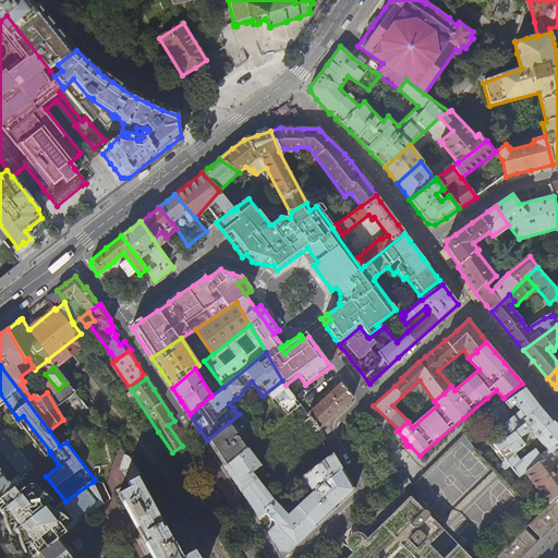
[(322,401),(308,415),(319,428),(326,423),(344,407),(353,399),(341,384),(325,399),(324,397),(320,400),(322,401)]
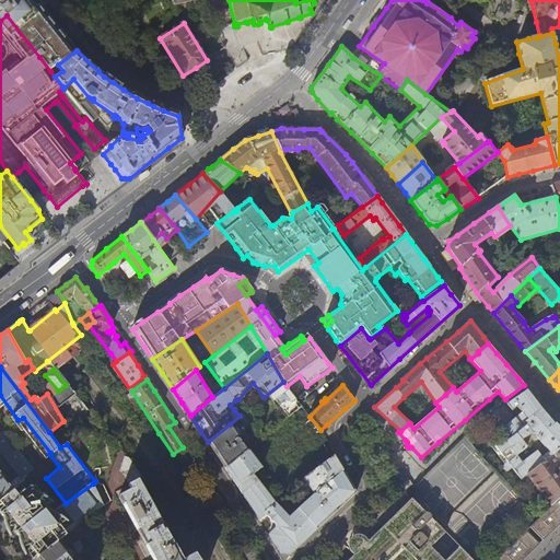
[(488,451),(493,446),(508,463),(503,467),(506,471),(512,468),(521,479),(527,474),(550,506),(559,497),(559,428),(556,423),(549,417),(534,397),(527,389),(514,398),(506,404),(512,410),(517,407),(523,413),(499,433),(502,438),(486,451),(490,457),(492,456),(488,451)]
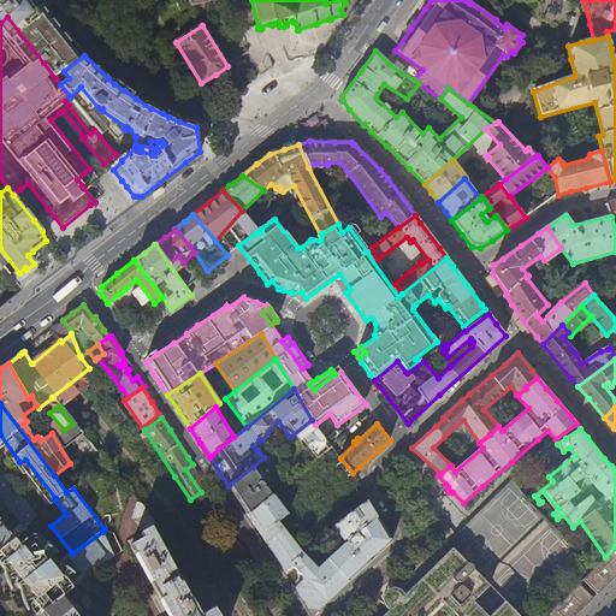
[(0,442),(49,503),(54,499),(55,498),(25,460),(19,462),(0,434),(0,442)]
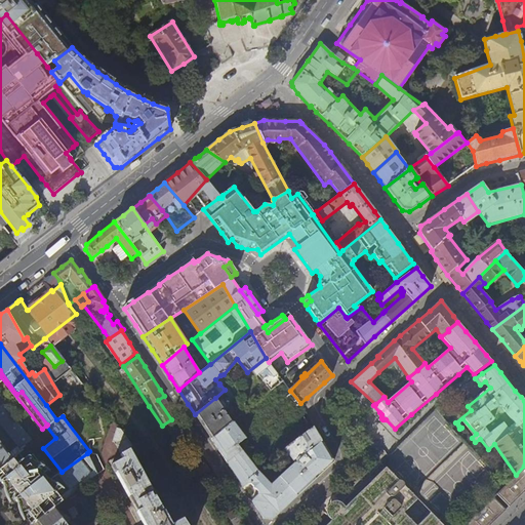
[(74,370),(59,376),(65,388),(79,381),(74,370)]
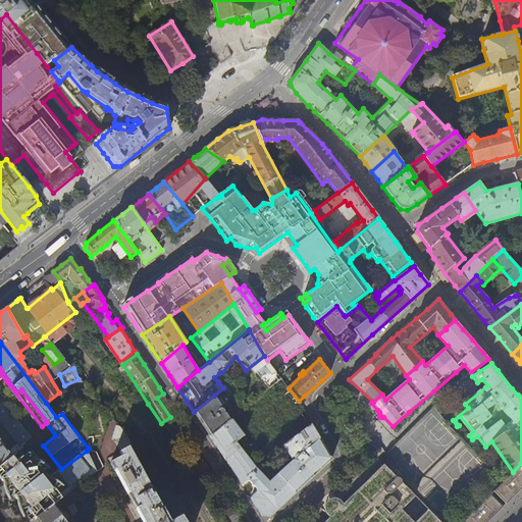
[(281,379),(274,385),(282,397),(260,415),(257,411),(243,421),(239,414),(231,419),(241,431),(243,435),(263,462),(265,463),(269,459),(283,447),(312,424),(309,420),(307,415),(304,417),(298,407),(301,405),(299,401),(289,388),(281,379)]
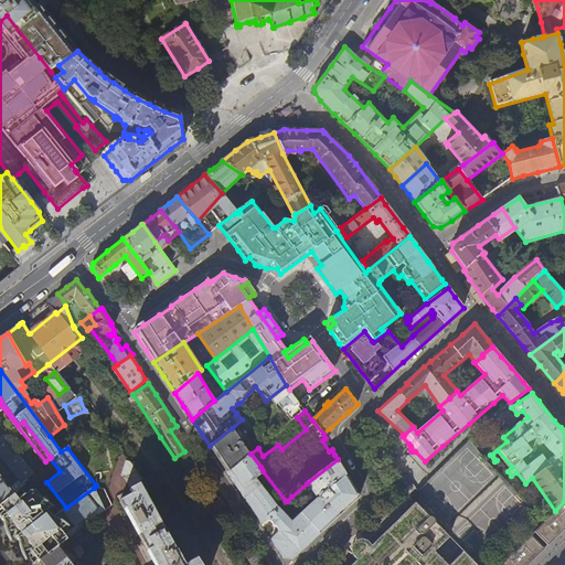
[(241,439),(257,427),(248,415),(242,419),(232,428),(241,439)]
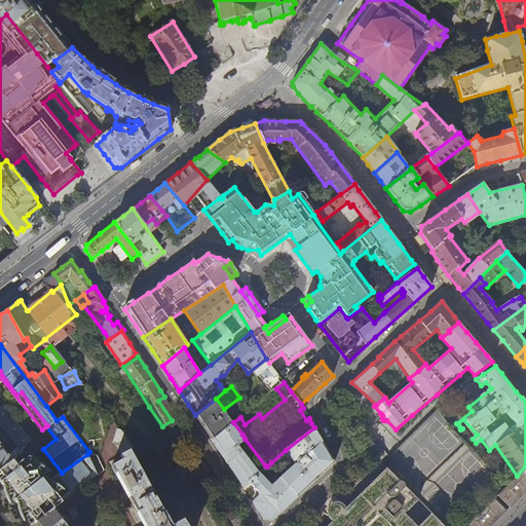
[(224,409),(216,399),(195,415),(203,428),(212,440),(233,422),(224,409)]
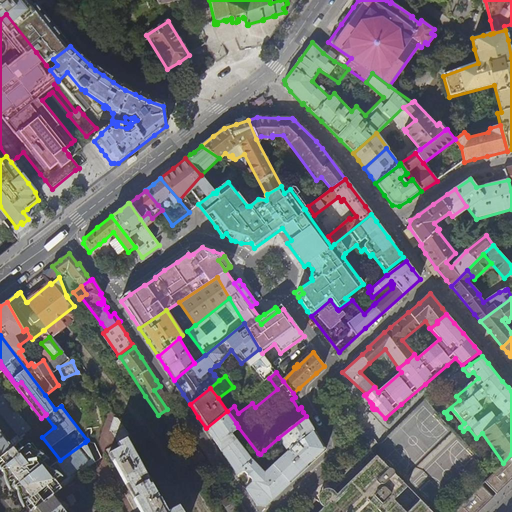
[(0,459),(5,455),(12,449),(11,447),(21,439),(19,437),(29,429),(28,428),(25,424),(3,395),(0,397),(0,413),(17,435),(8,443),(0,433),(0,459)]
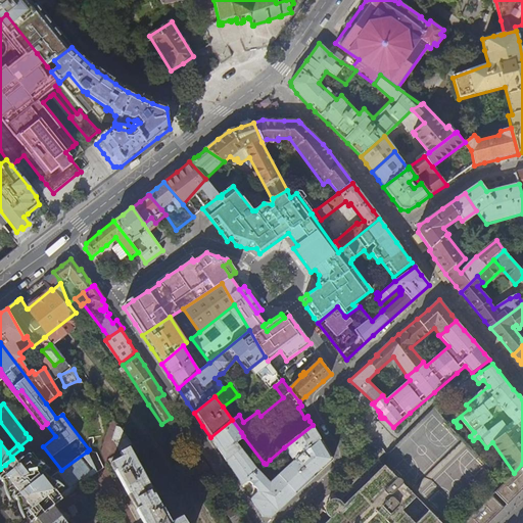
[(438,413),(420,422),(427,438),(445,430),(438,413)]
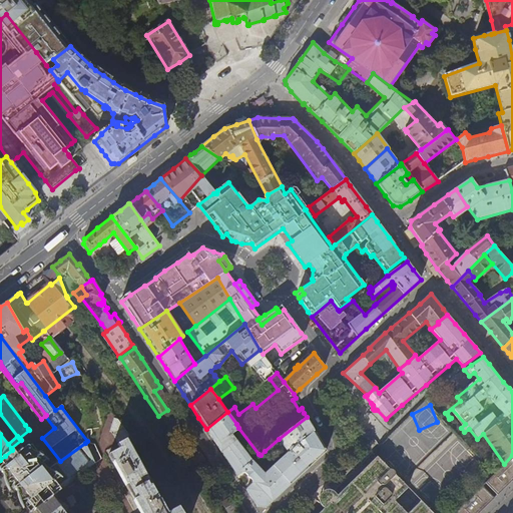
[(214,441),(236,424),(227,412),(206,429),(209,435),(214,441)]
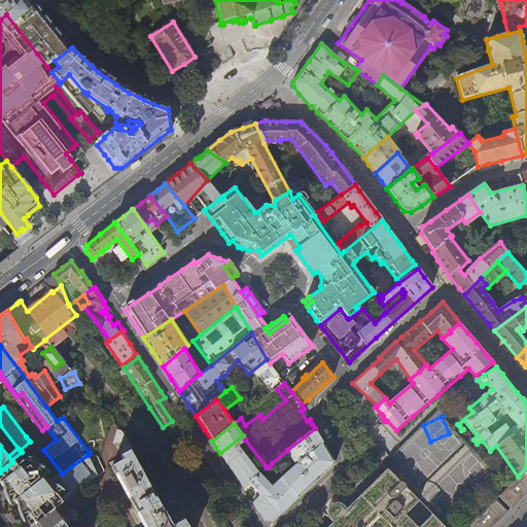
[(323,443),(318,434),(315,428),(286,451),(290,458),(293,462),(295,465),(310,452),(323,443)]
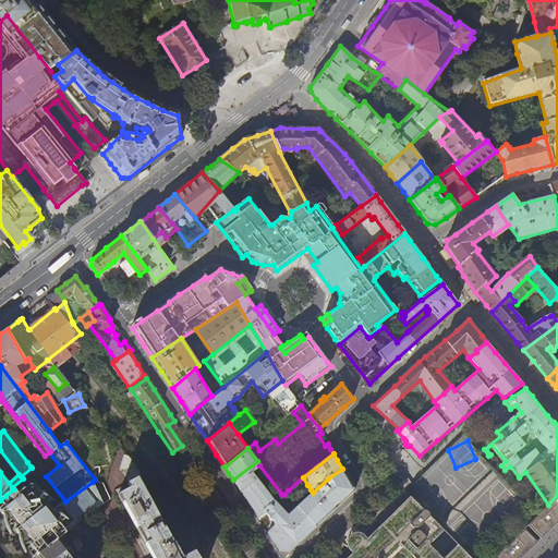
[(252,471),(259,465),(257,461),(233,480),(234,482),(239,488),(253,478),(255,476),(252,471)]
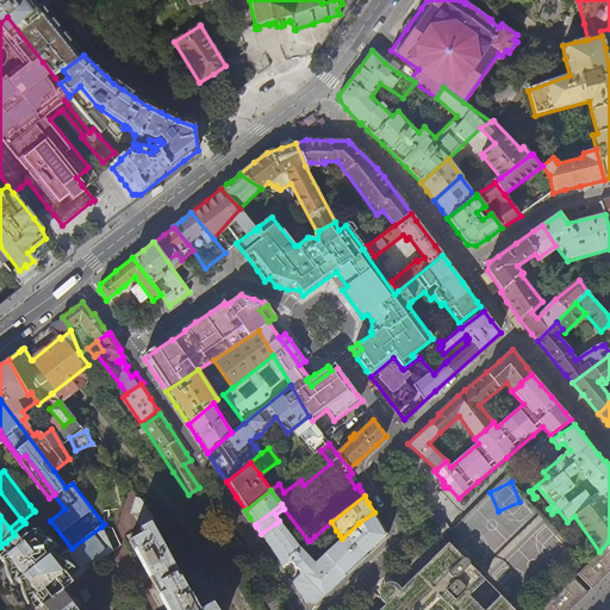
[(359,523),(342,539),(327,553),(348,574),(367,555),(388,536),(374,512),(359,523)]
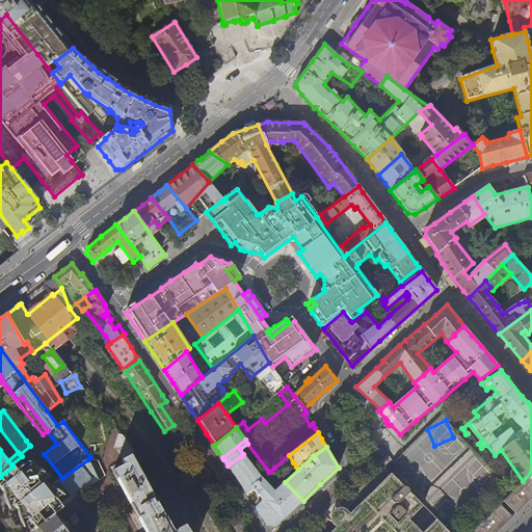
[(254,469),(243,454),(241,456),(228,466),(231,470),(237,479),(254,469)]
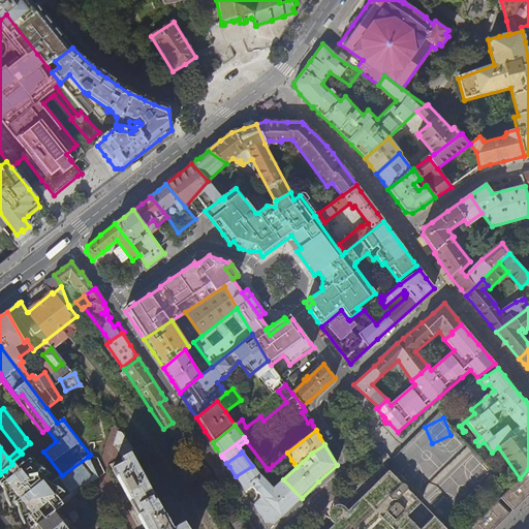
[(60,501),(22,454),(11,462),(12,464),(5,470),(0,474),(0,479),(9,492),(25,511),(36,527),(54,514),(63,505),(60,501)]
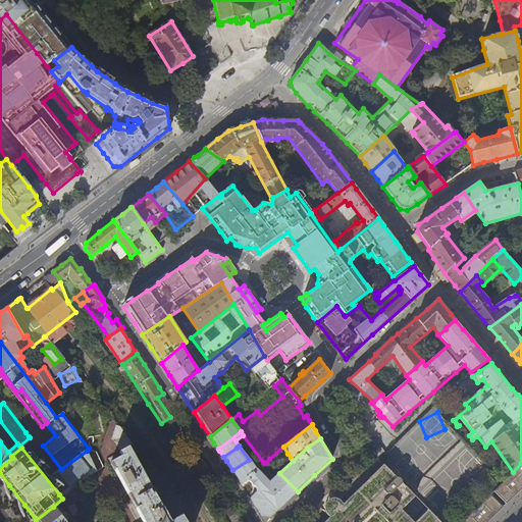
[(186,521),(183,517),(171,521),(170,521),(163,510),(162,510),(128,448),(120,453),(122,457),(111,463),(128,494),(129,493),(138,509),(138,510),(144,521),(186,521)]
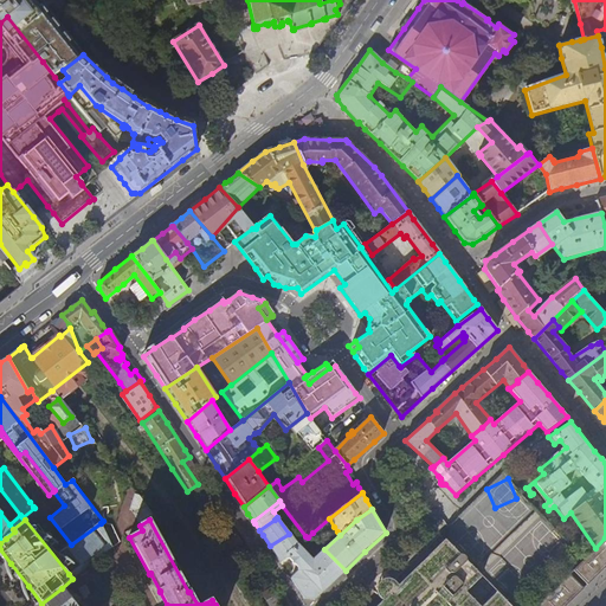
[(72,579),(113,548),(101,523),(71,545),(66,548),(81,566),(69,574),(72,579)]
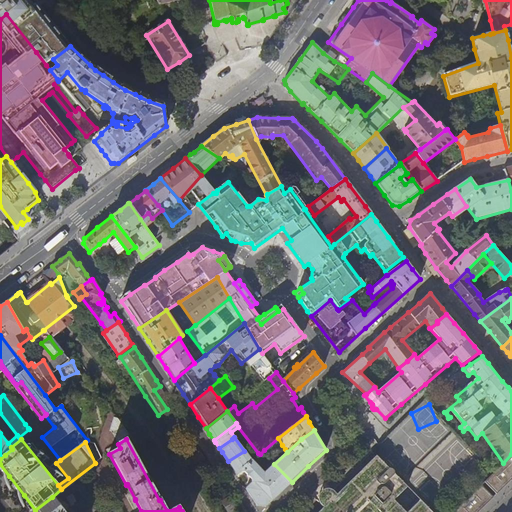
[(187,458),(193,466),(204,458),(199,451),(187,458)]
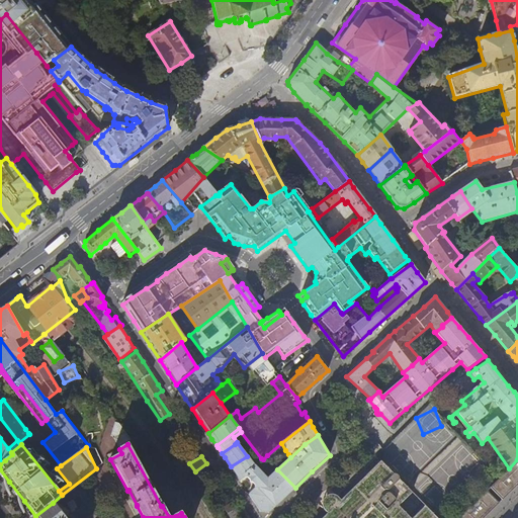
[(266,479),(254,464),(247,456),(231,466),(235,472),(240,481),(243,478),(247,478),(254,485),(254,489),(248,494),(251,498),(260,511),(269,512),(278,504),(293,490),(275,471),(266,479)]
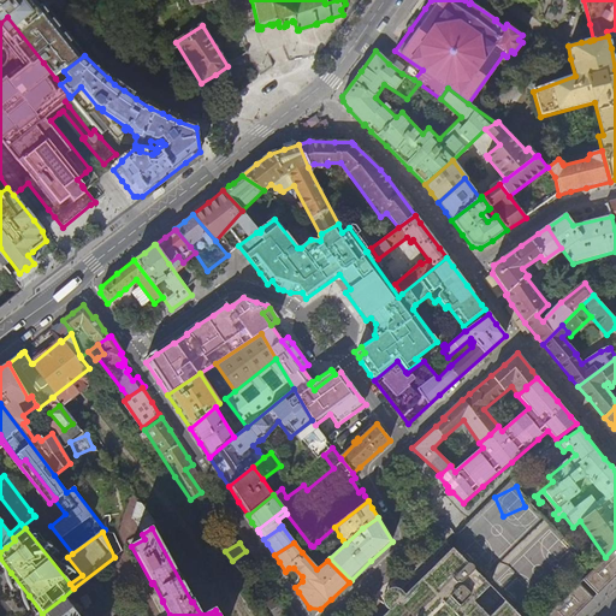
[(597,594),(615,576),(615,546),(605,557),(606,558),(594,569),(582,580),(597,594)]
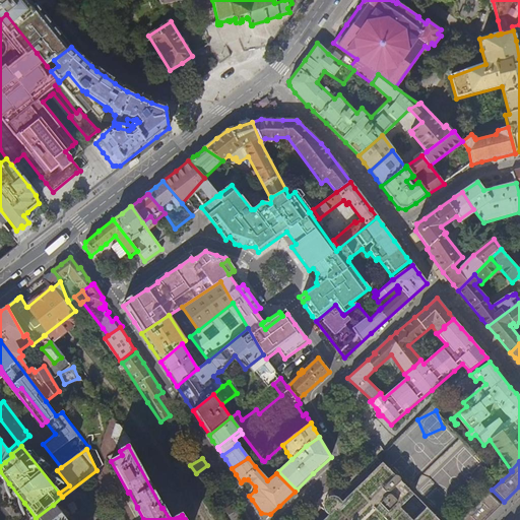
[(438,519),(427,508),(414,519),(411,519),(401,509),(414,496),(401,481),(401,479),(399,477),(398,476),(396,476),(383,462),(342,502),(339,499),(326,512),(328,515),(322,519),(438,519)]
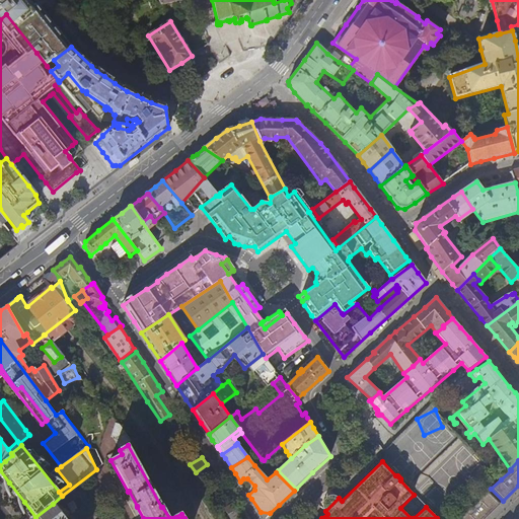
[(403,469),(424,471),(424,463),(404,462),(403,469)]
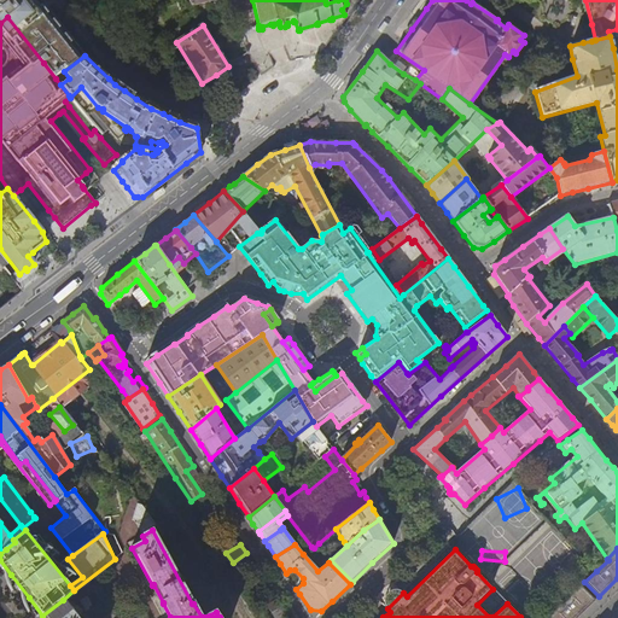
[(331,560),(328,563),(350,584),(353,582),(331,560)]
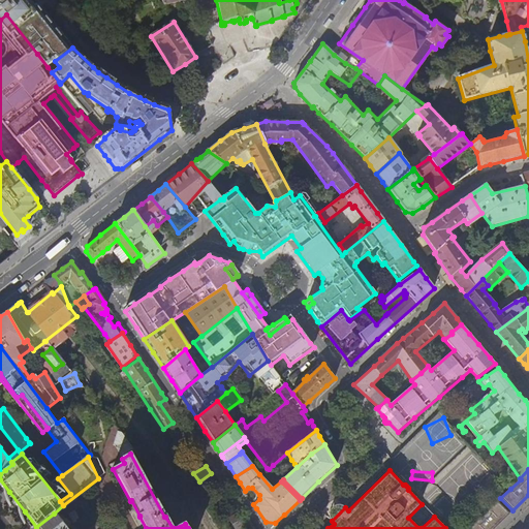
[(468,528),(494,528),(506,517),(509,514),(497,501),(468,528)]
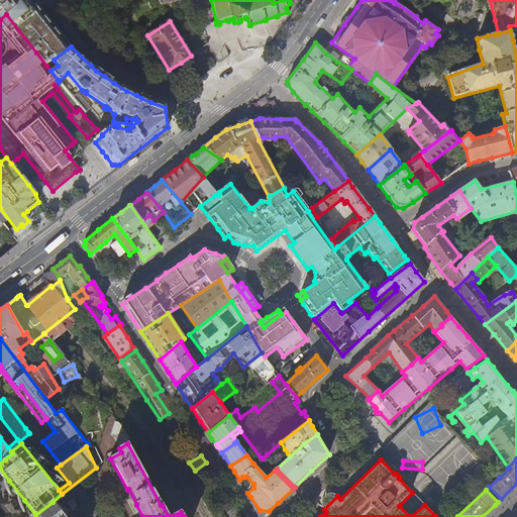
[(59,510),(53,502),(35,515),(36,516),(64,516),(69,512),(65,509),(64,508),(62,509),(59,510)]
